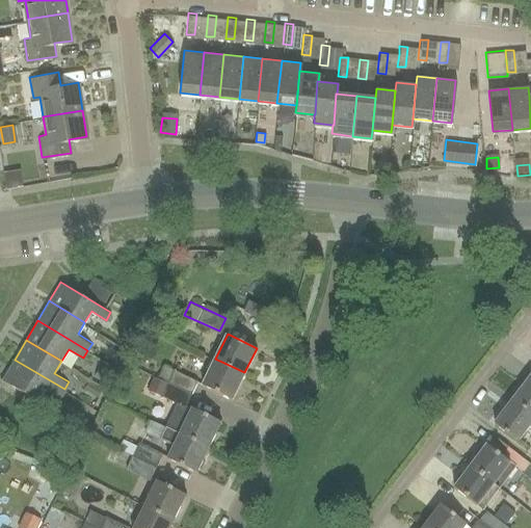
[(232,398),(244,372),(215,359),(203,384),(232,398)]
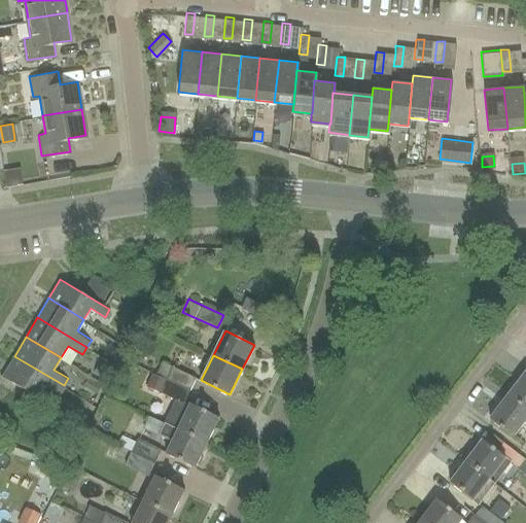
[(14,356),(2,376),(38,396),(45,384),(60,393),(64,385),(14,356)]
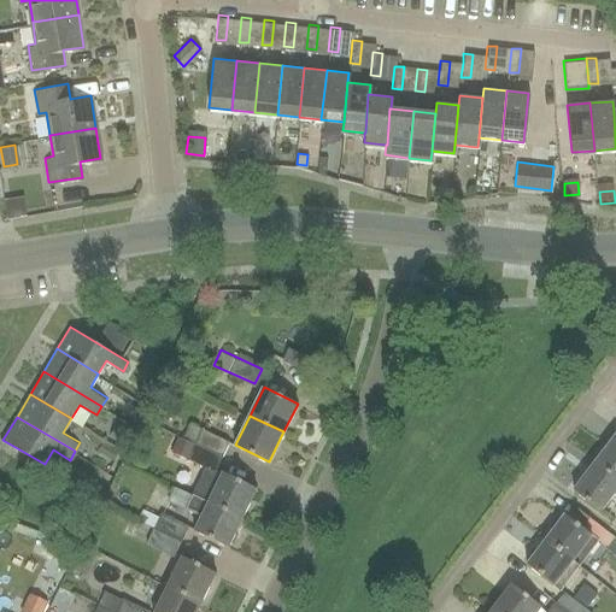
[(209,448),(222,454),(228,440),(201,427),(194,441),(209,448)]
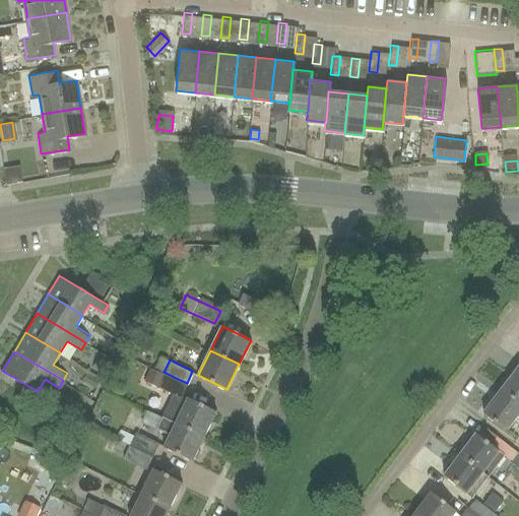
[(104,372),(107,365),(100,362),(95,369),(104,372)]
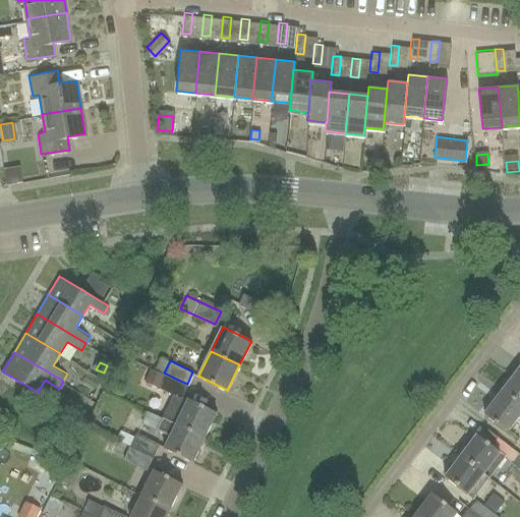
[(504,388),(502,391),(519,403),(519,366),(511,379),(510,378),(503,387),(504,388)]
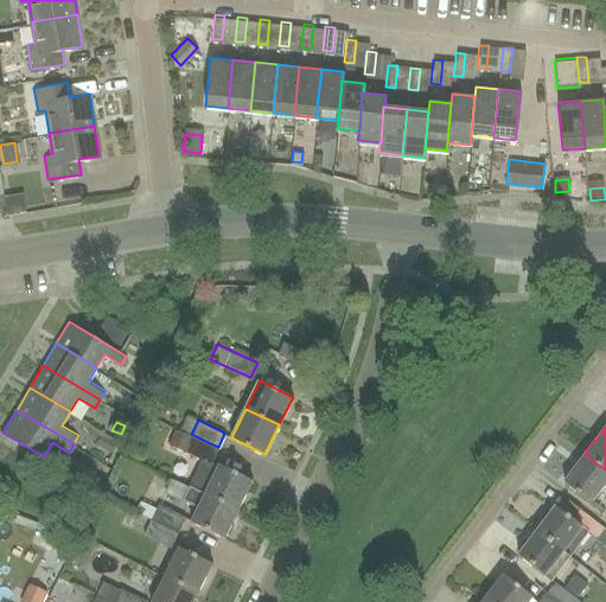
[(184,450),(190,436),(177,430),(170,443),(184,450)]
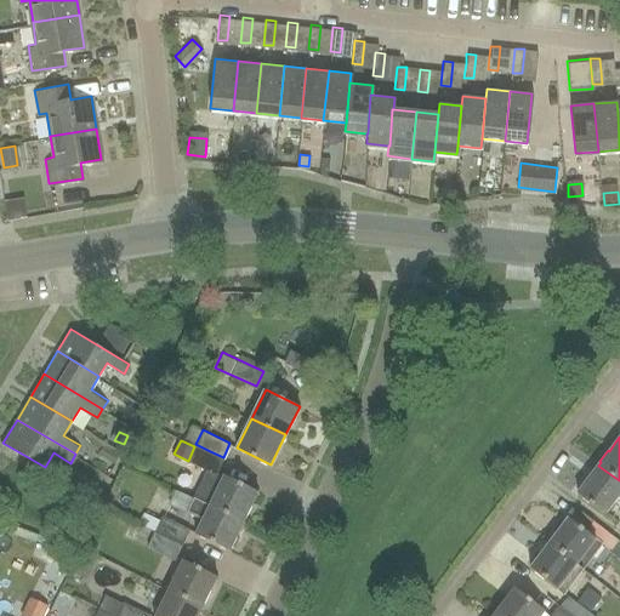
[(223,457),(210,451),(195,444),(189,458),(216,471),(223,457)]
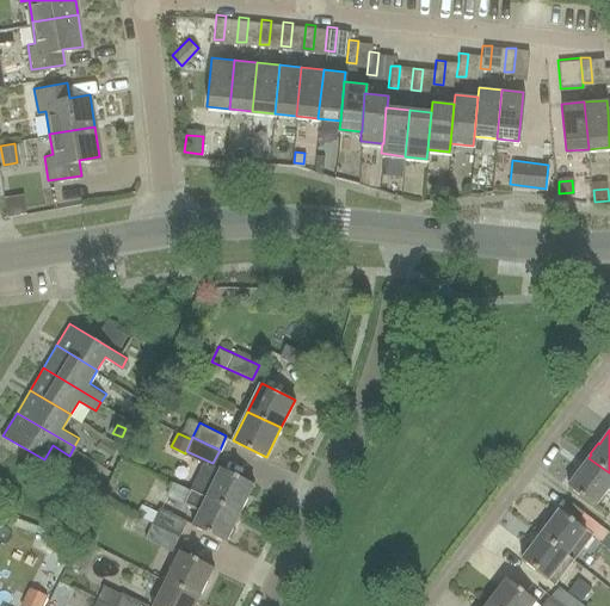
[(111,453),(116,446),(105,440),(100,449),(111,453)]
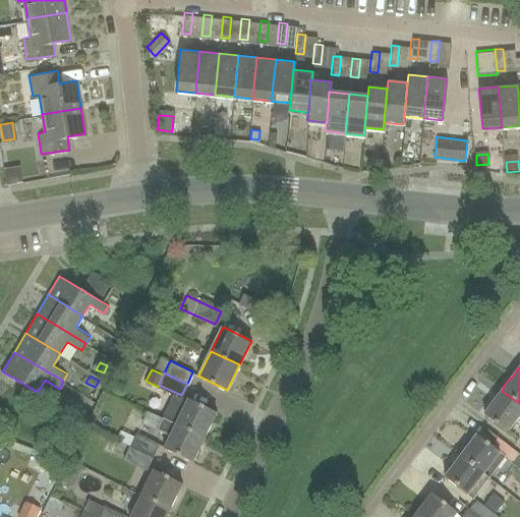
[(519,403),(502,391),(484,414),(506,431),(518,415),(519,416),(519,403)]
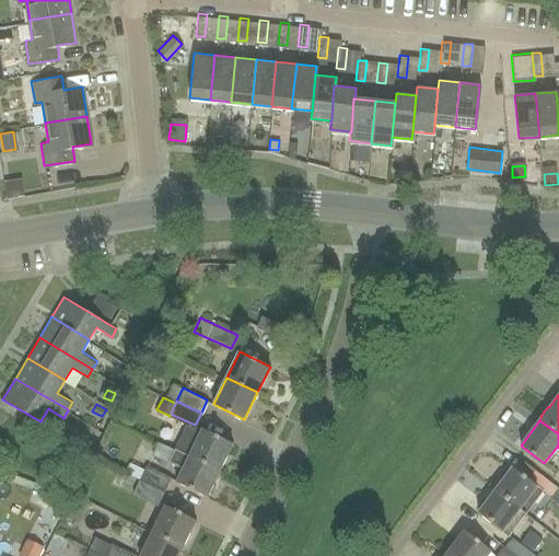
[(201,427),(200,429),(194,426),(193,427),(185,423),(173,447),(220,470),(233,442),(201,427)]
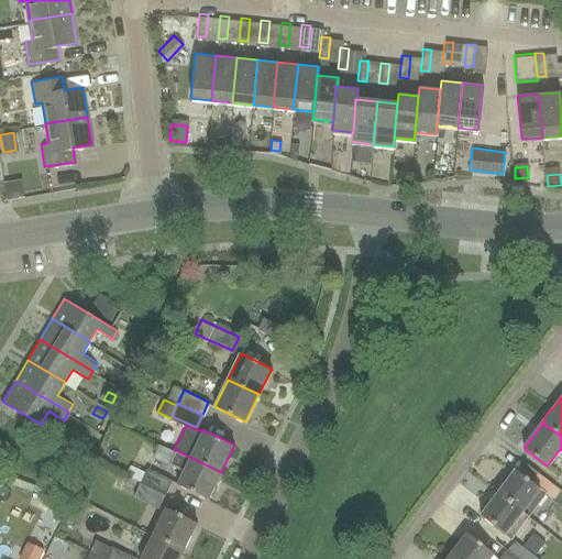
[(72,436),(52,471),(64,478),(83,442),(72,436)]
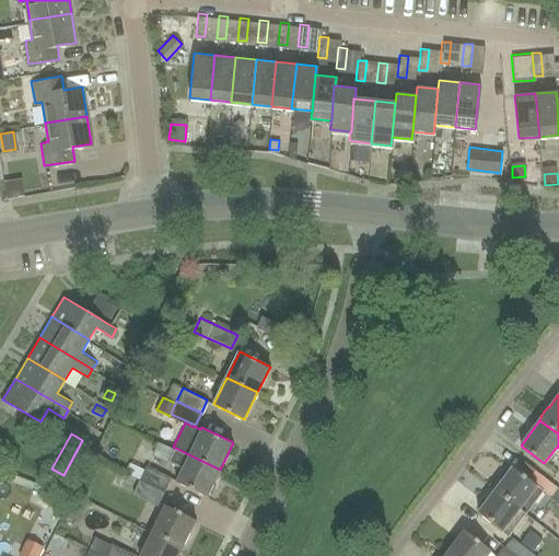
[(173,447),(166,461),(182,468),(176,481),(208,495),(220,470),(173,447)]
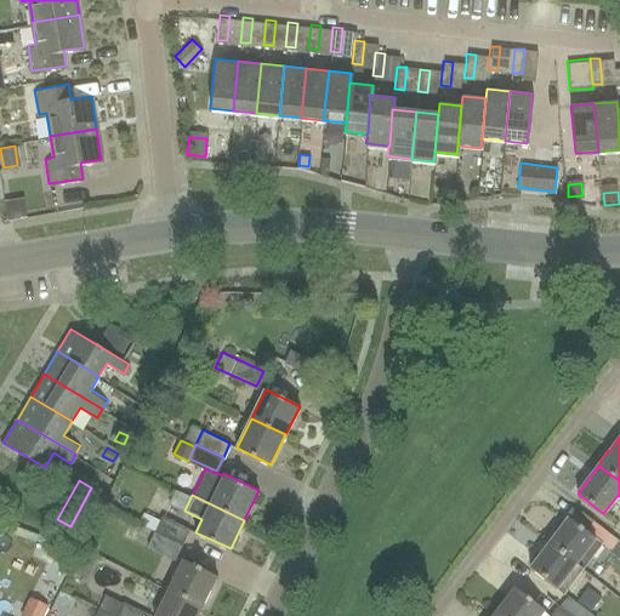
[(154,529),(182,542),(189,526),(163,513),(154,529)]
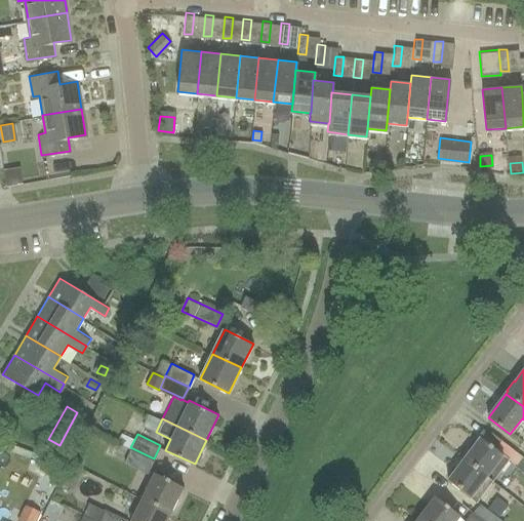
[(492,480),(509,458),(480,437),(464,459),(492,480)]
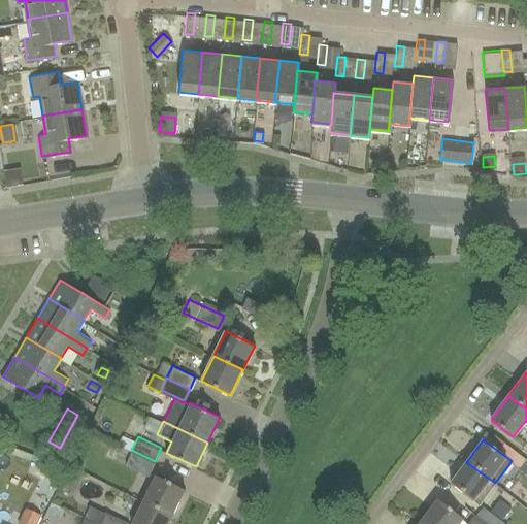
[(131,449),(124,462),(149,473),(155,461),(131,450),(131,449)]
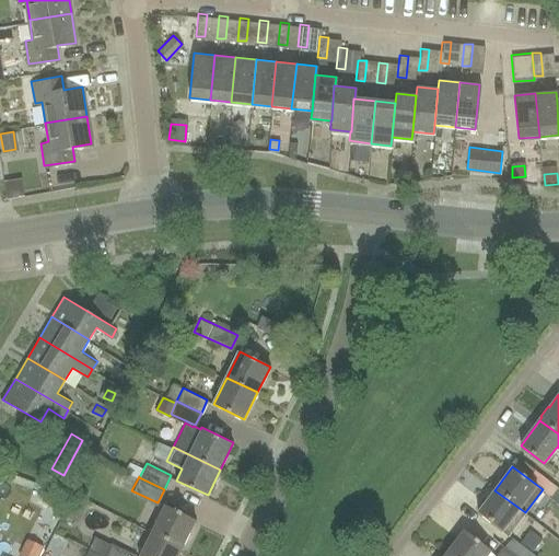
[(558,504),(558,489),(556,487),(549,496),(558,504)]
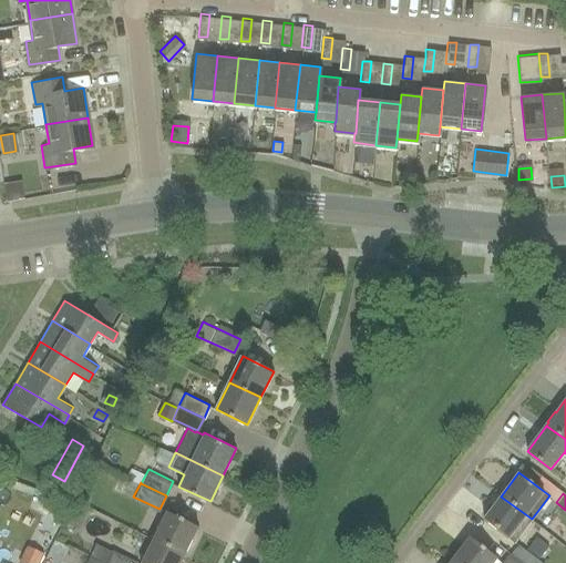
[(514,542),(532,519),(501,497),(483,520),(514,542)]
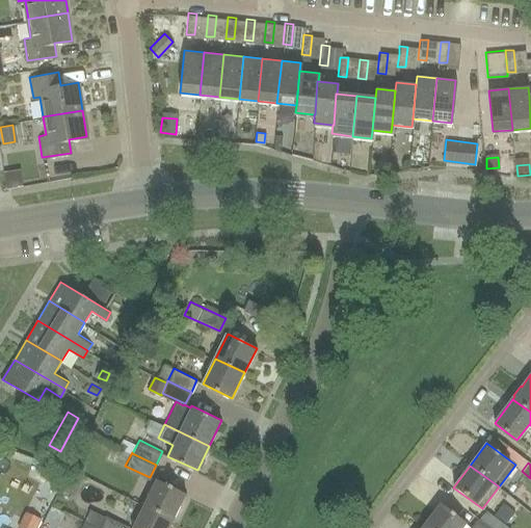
[(174,518),(186,493),(157,478),(144,504),(174,518)]
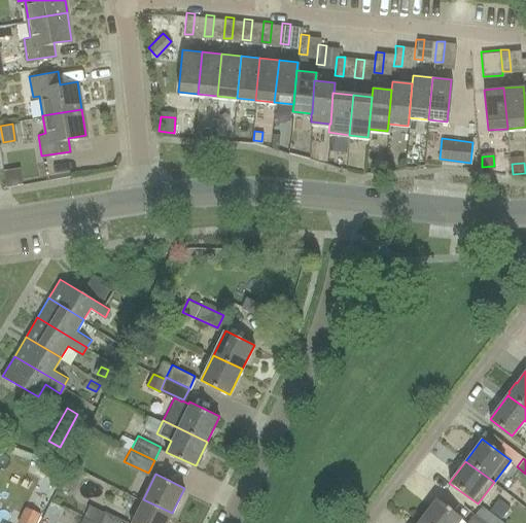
[(167,522),(172,513),(143,499),(131,522),(167,522)]
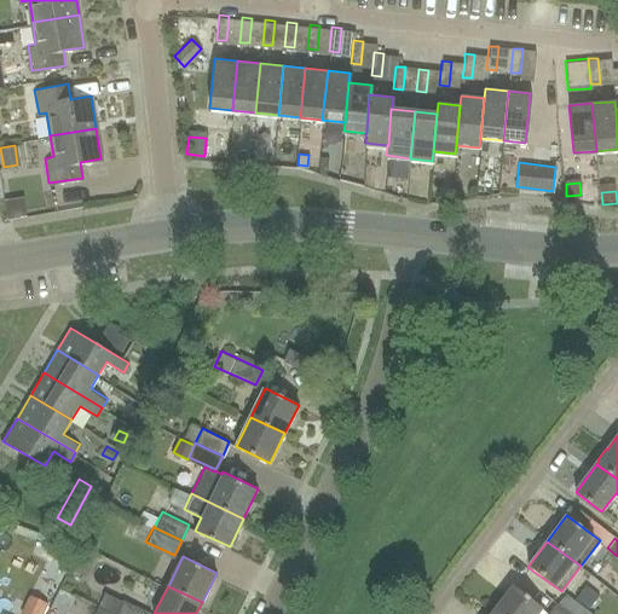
[(500,613),(536,613),(542,608),(513,586),(495,610),(500,613)]
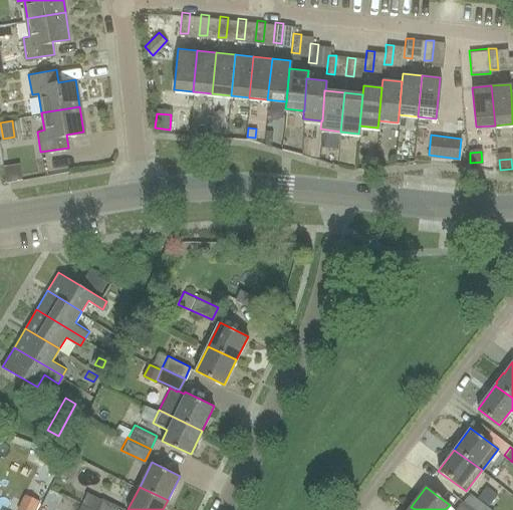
[(24,492),(16,509),(18,509),(34,509),(39,500),(24,492)]
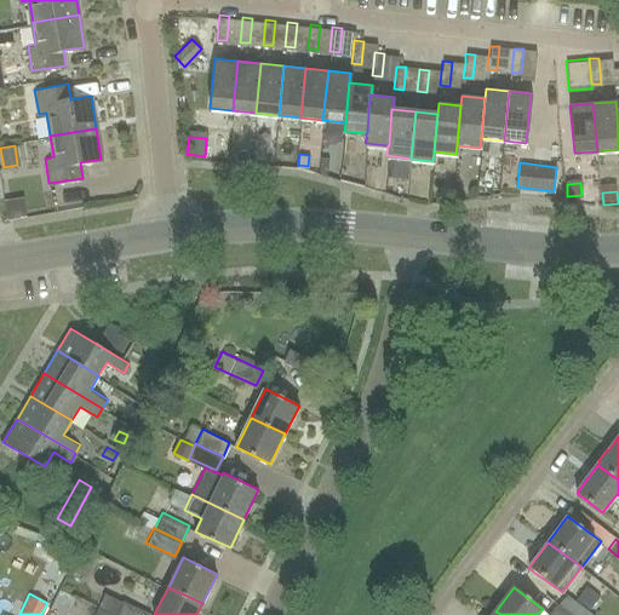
[(147,614),(150,609),(122,596),(120,601),(104,593),(98,608),(114,614),(115,613),(119,614),(147,614)]
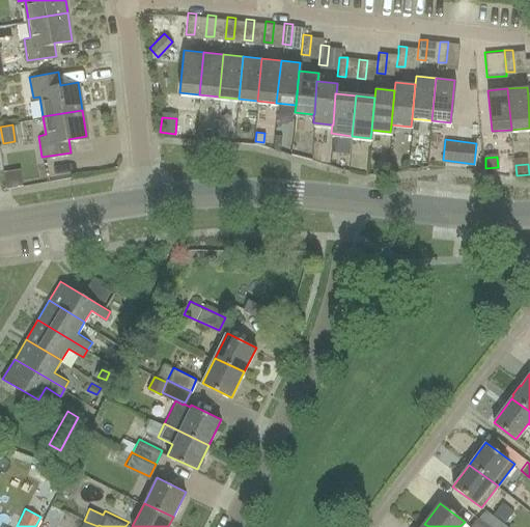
[(481,521),(490,526),(507,526),(502,523),(502,522),(489,511),(481,521)]
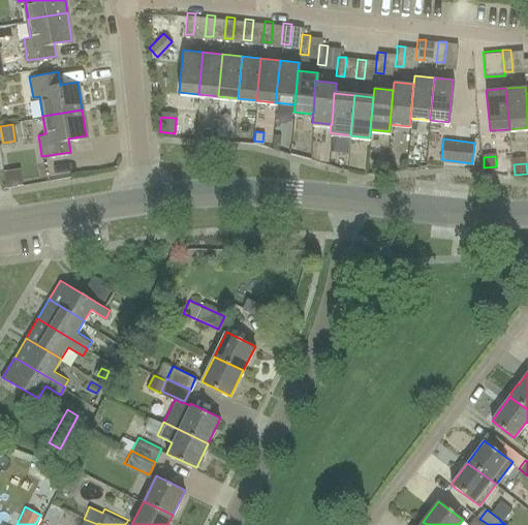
[(488,524),(479,519),(475,516),(467,524),(488,524)]
